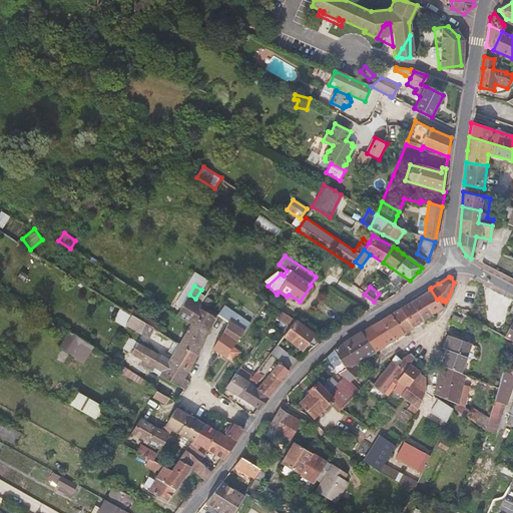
[(443,308),(446,302),(445,300),(442,301),(440,298),(437,300),(430,289),(425,292),(420,296),(435,314),(443,308)]
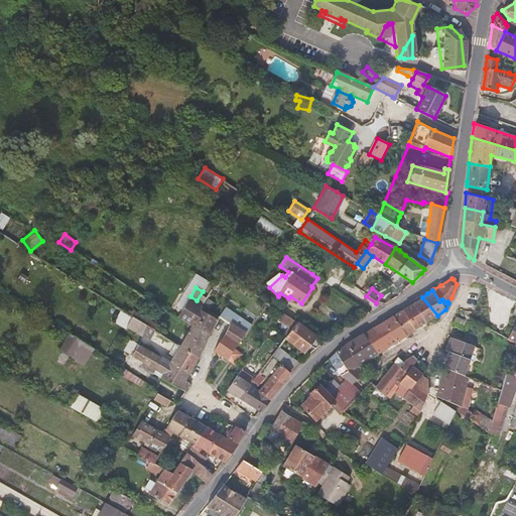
[(215,325),(218,319),(201,310),(204,305),(202,303),(197,300),(190,296),(177,317),(191,327),(194,324),(212,332),(215,325)]
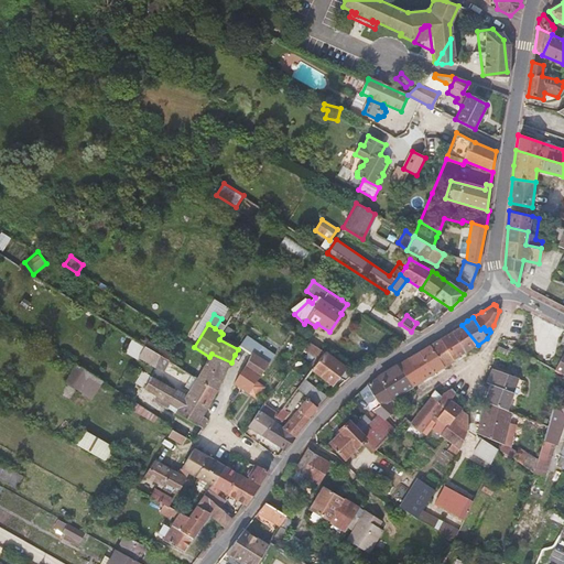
[(467,351),(478,345),(462,325),(457,328),(452,331),(467,351)]
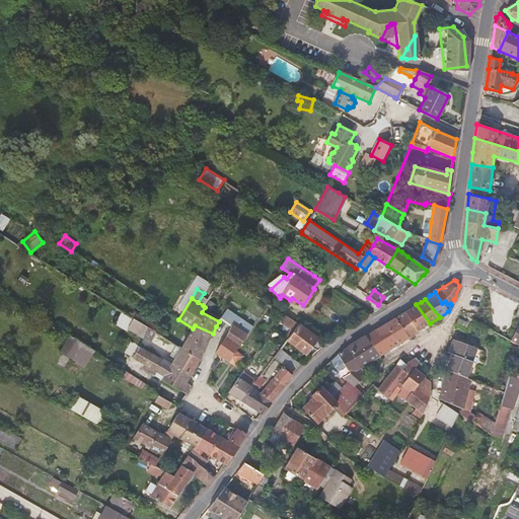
[(411,336),(430,323),(416,304),(409,309),(406,310),(395,318),(411,336)]
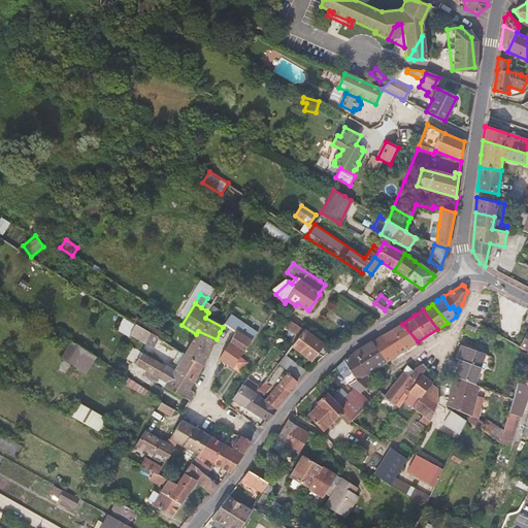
[(285,328),(297,338),(303,330),(289,321),(285,328)]
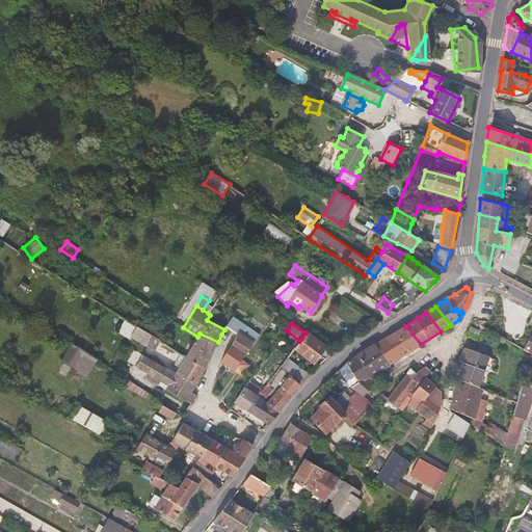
[(393,363),(421,344),(405,326),(392,335),(387,338),(376,344),(393,363)]
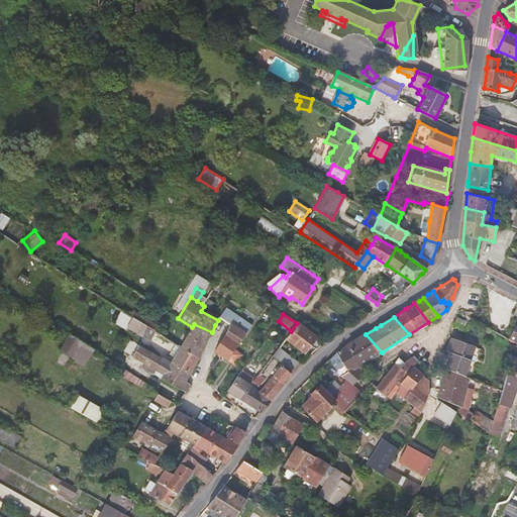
[(469,322),(457,317),(454,323),(467,330),(469,322)]
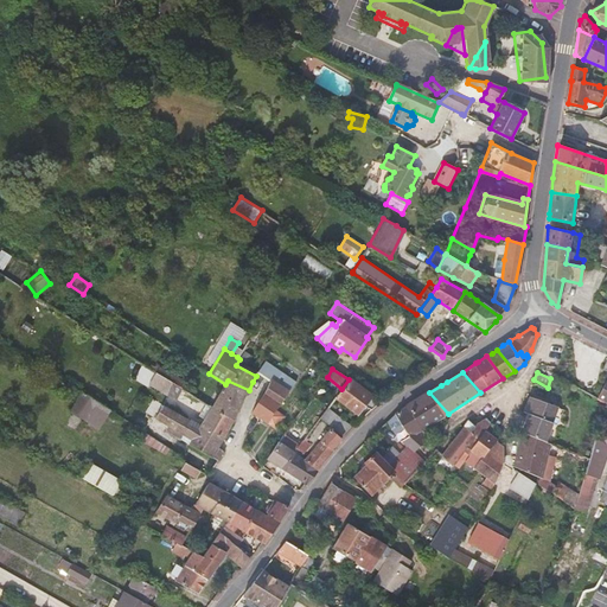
[(168,382),(155,374),(149,384),(177,400),(181,390),(178,388),(168,382)]
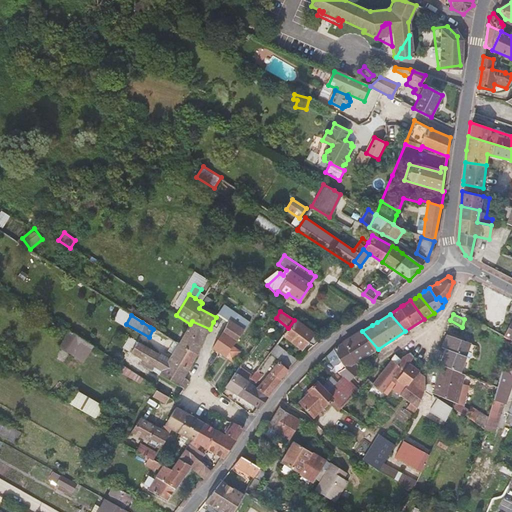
[(146,316),(142,322),(150,327),(153,329),(161,333),(164,327),(146,316)]
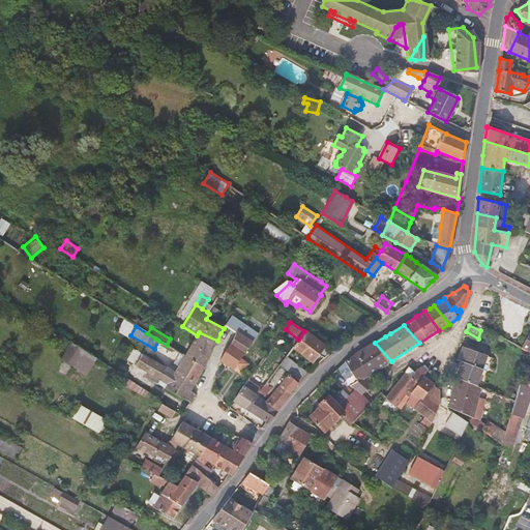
[(319,353),(325,357),(331,350),(304,331),(298,340),(293,347),(313,361),(319,353)]
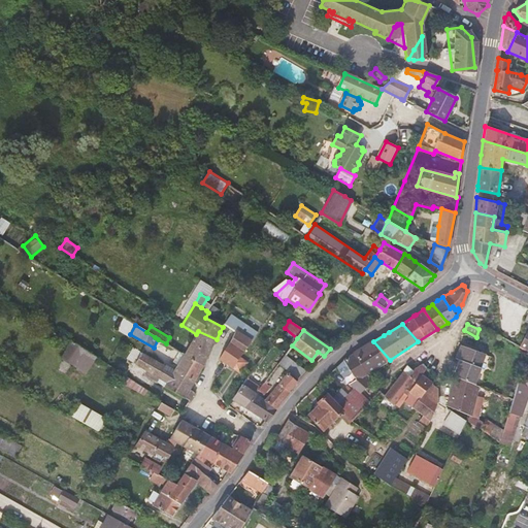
[(527,330),(519,347),(527,352),(527,354),(527,330)]
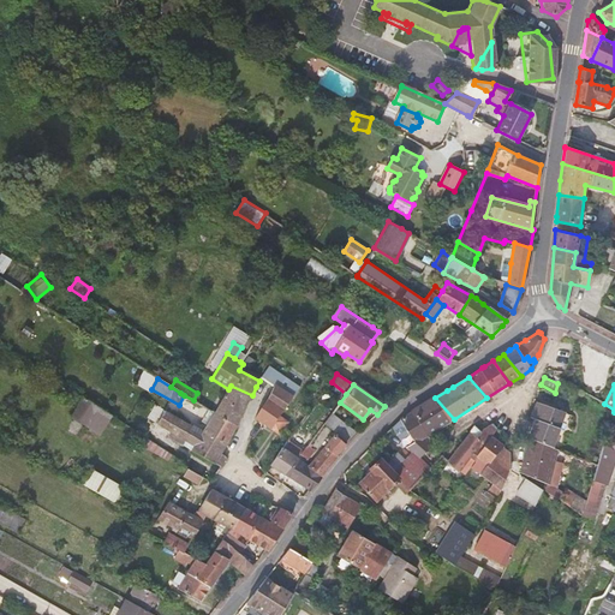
[(228,389),(215,413),(237,425),(244,411),(252,395),(231,386),(228,389)]
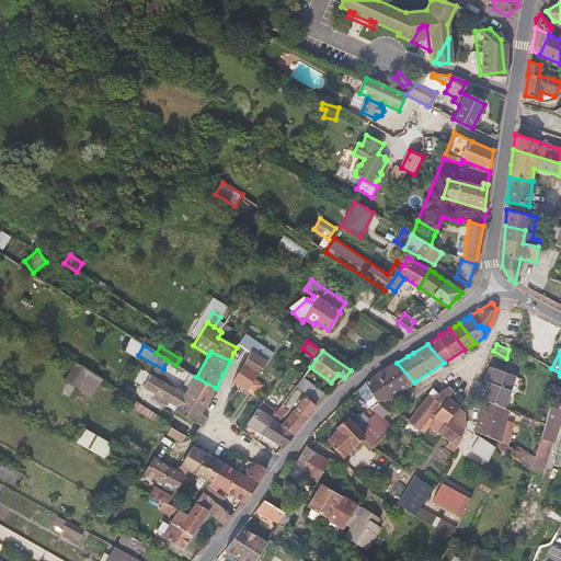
[(232,381),(241,388),(247,391),(255,378),(267,363),(251,352),(243,367),(239,373),(232,381)]
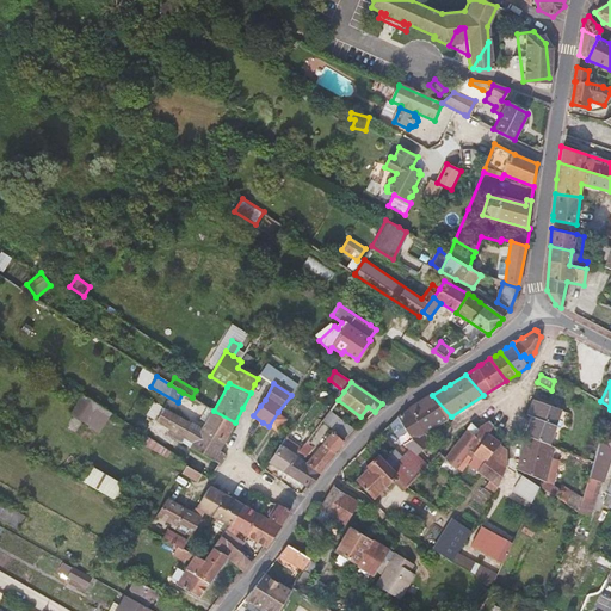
[(84,395),(71,414),(86,424),(93,412),(106,420),(111,413),(84,395)]
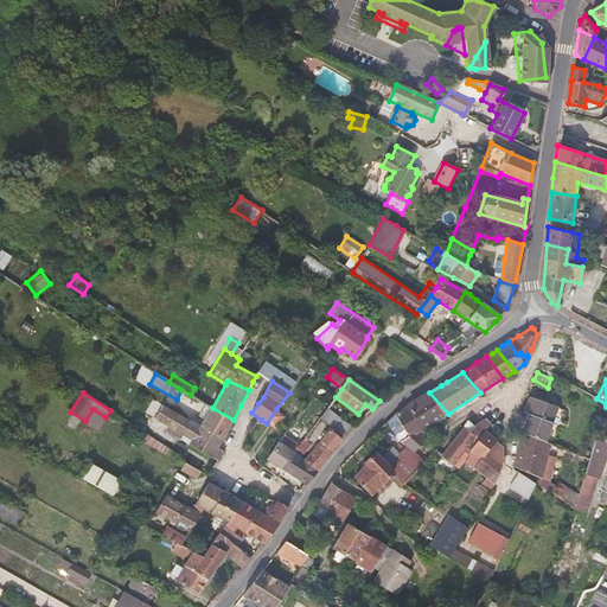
[(408,406),(416,419),(427,411),(435,422),(448,414),(429,393),(420,398),(408,406)]
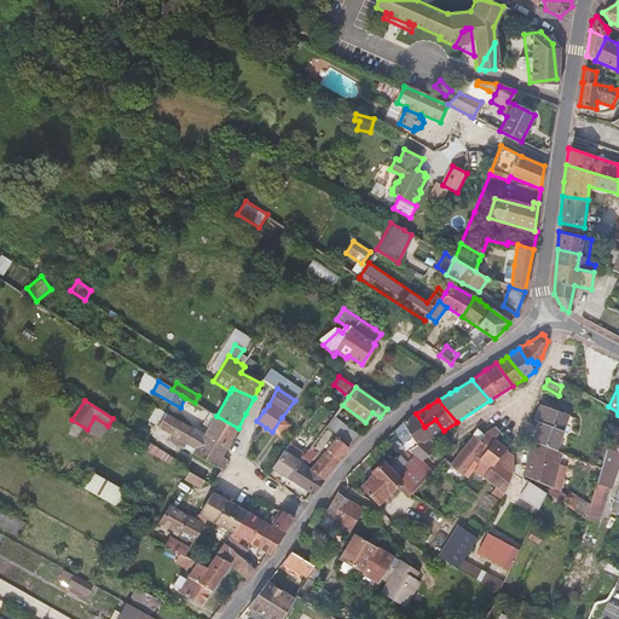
[(567,416),(541,405),(534,420),(541,422),(533,440),(556,450),(567,416)]
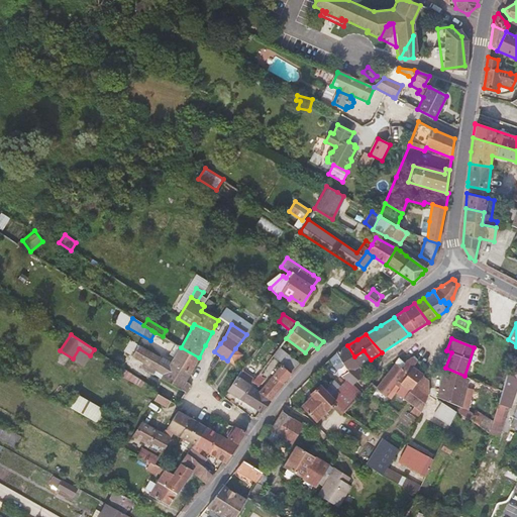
[(170,364),(161,359),(156,371),(164,376),(162,379),(181,391),(186,382),(199,357),(181,347),(176,344),(170,354),(174,357),(170,364)]
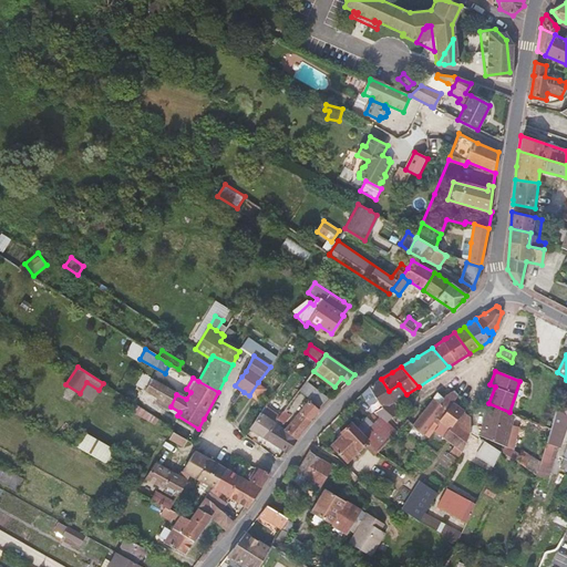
[(145,392),(171,406),(176,394),(153,379),(145,392)]
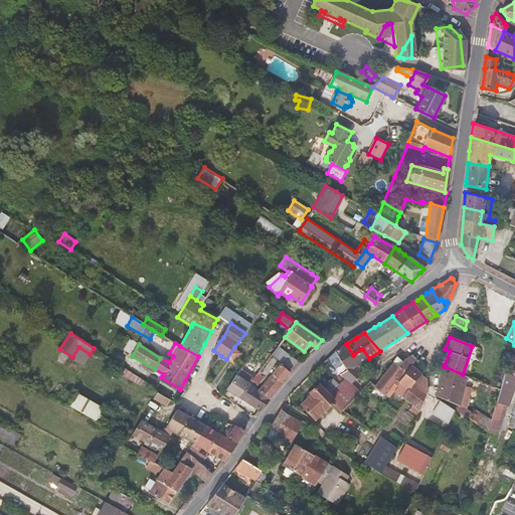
[(340,375),(344,378),(345,379),(351,385),(362,373),(358,365),(353,355),(346,344),(335,351),(329,357),(335,367),(342,363),(346,370),(340,375)]
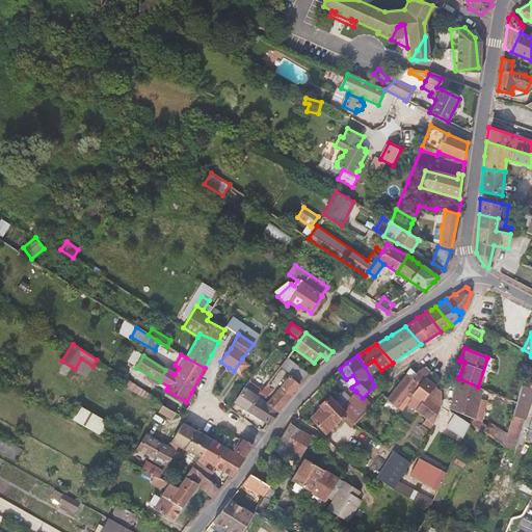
[(250,366),(242,358),(234,371),(242,376),(250,366)]
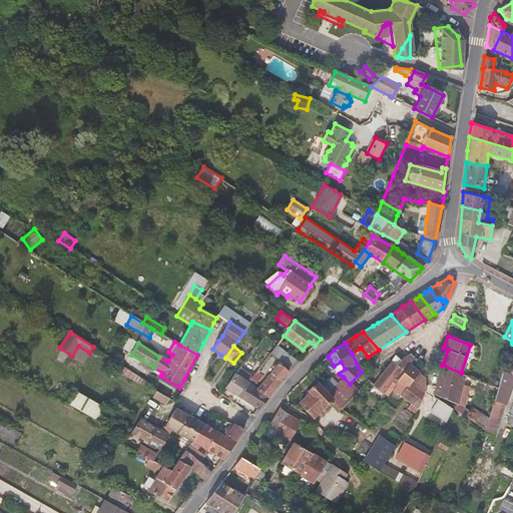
[(291,370),(300,361),(297,359),(296,361),(277,346),(271,354),(291,370)]
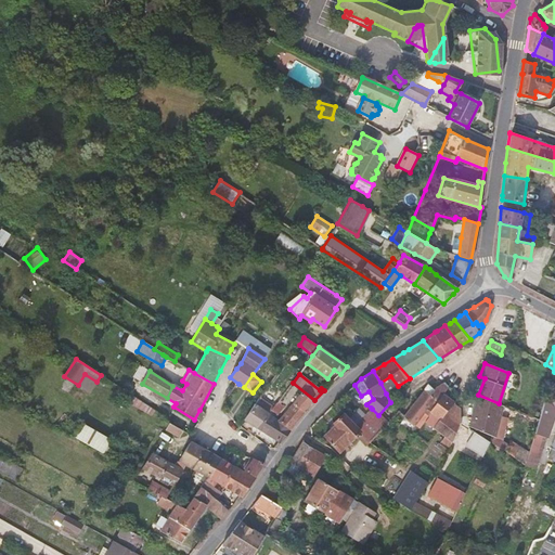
[(389,391),(398,386),(390,376),(381,383),(386,394),(389,391)]
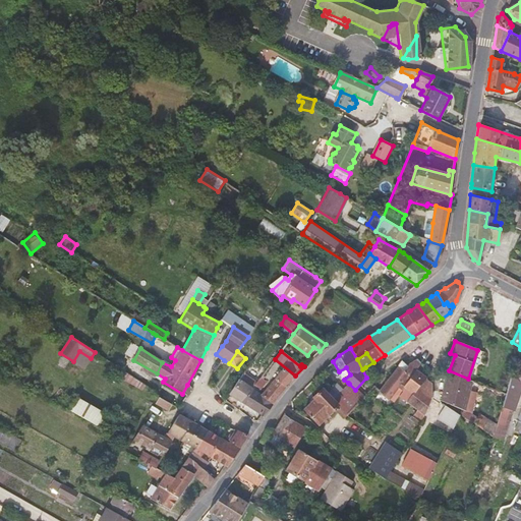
[(390,400),(399,388),(403,391),(415,371),(420,363),(417,359),(409,363),(407,367),(405,370),(399,366),(389,379),(380,390),(380,391),(390,400)]
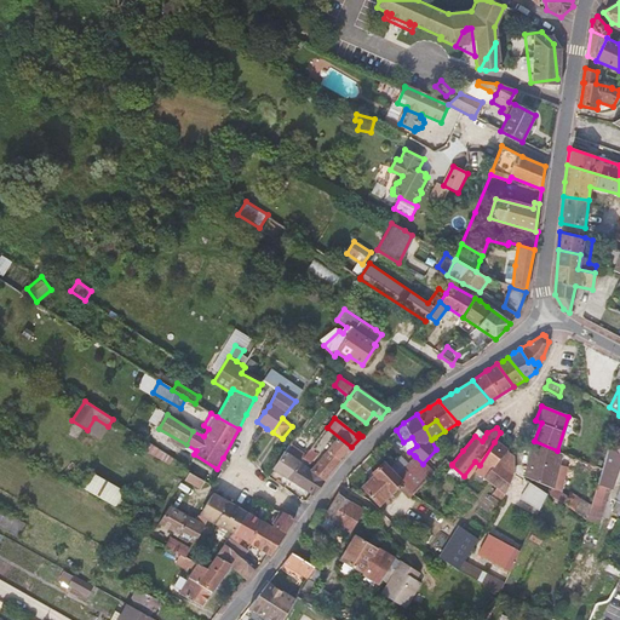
[(619,459),(619,430),(613,448),(608,448),(602,470),(598,484),(610,487),(619,459)]
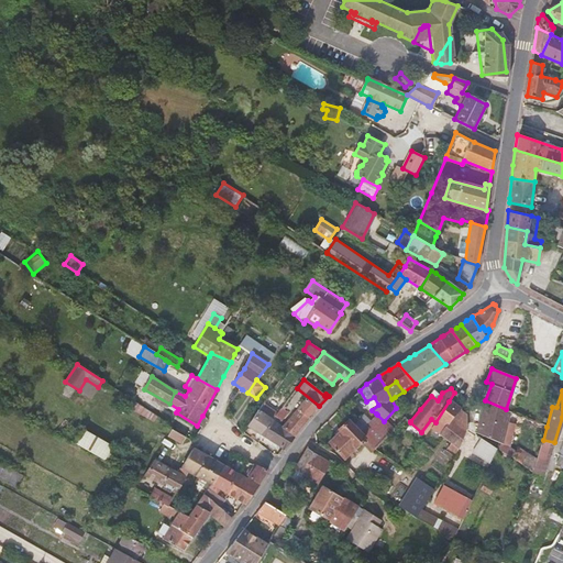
[(433,392),(431,396),(438,400),(440,397),(433,392)]
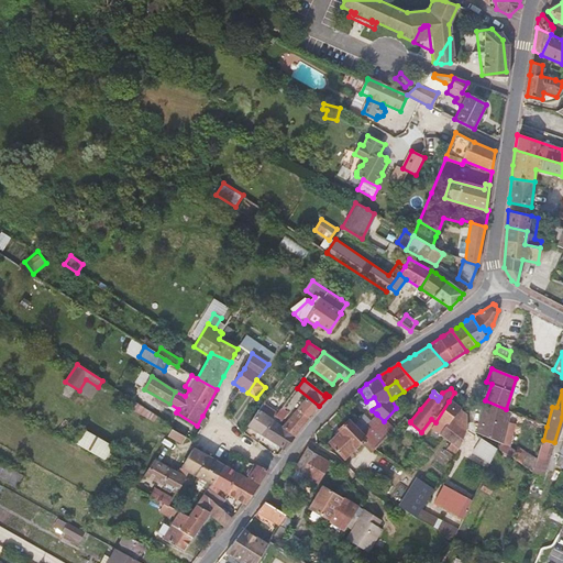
[(116,400),(142,417),(146,409),(127,396),(120,393),(116,400)]
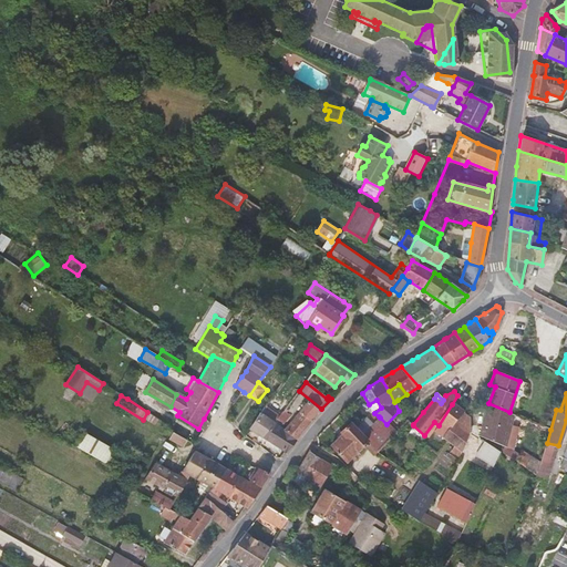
[(295,418),(287,428),(300,436),(312,420),(311,419),(315,414),(319,411),(308,402),(295,418)]
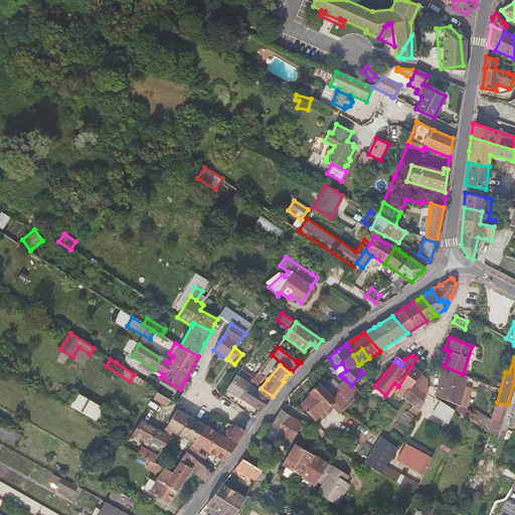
[(437,395),(458,404),(460,406),(467,376),(463,374),(444,366),(442,365),(437,395)]
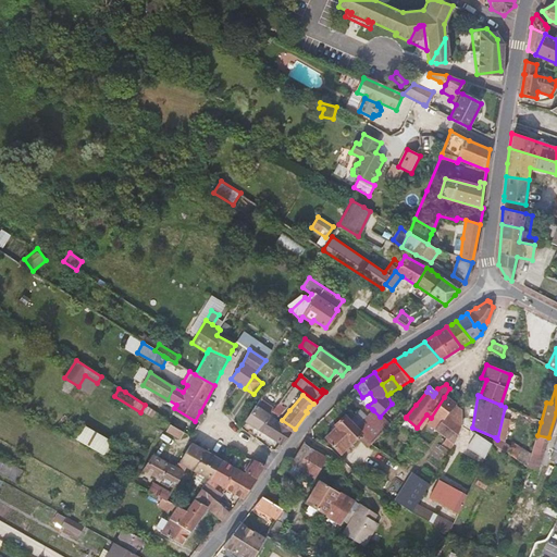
[(431,418),(426,423),(445,438),(442,444),(450,450),(454,445),(461,425),(462,413),(456,409),(457,407),(444,397),(431,418)]
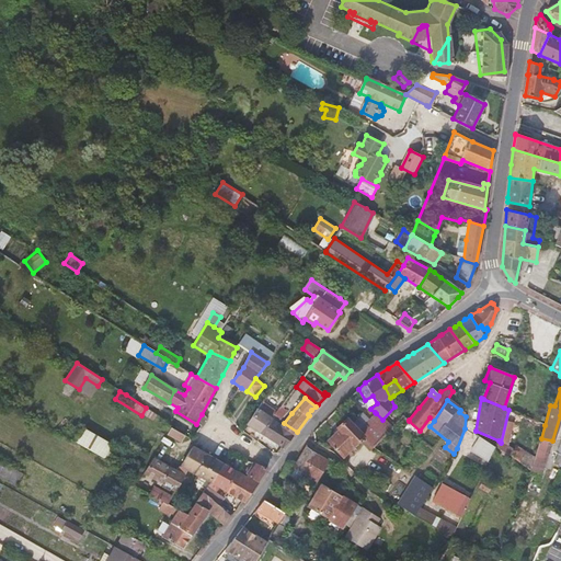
[(258,409),(272,419),(274,416),(275,415),(277,412),(263,402),(258,409)]
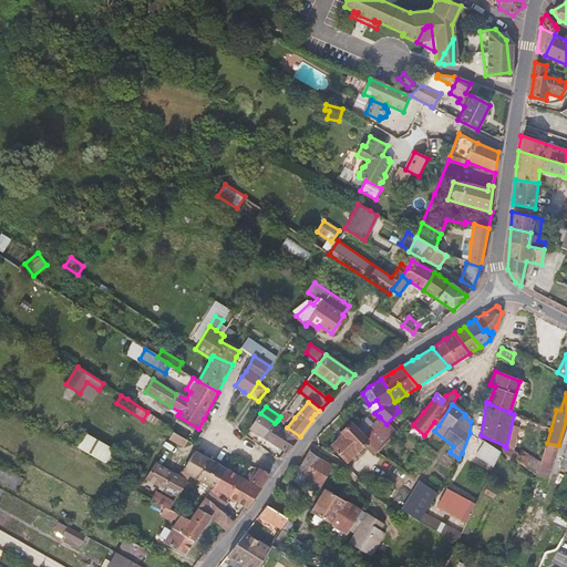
[(147,412),(143,420),(152,426),(157,419),(147,412)]
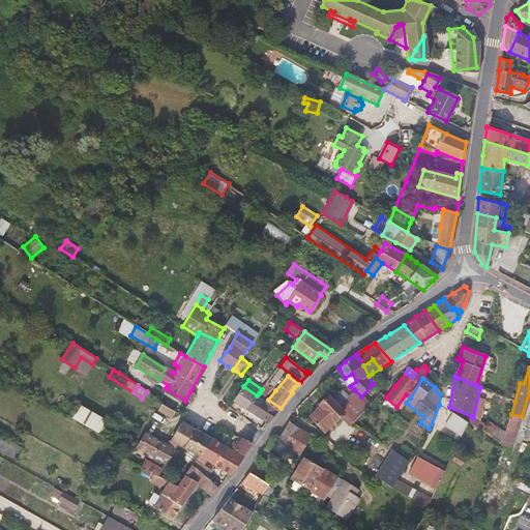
[(260,392),(265,396),(270,389),(264,385),(262,389),(260,392)]
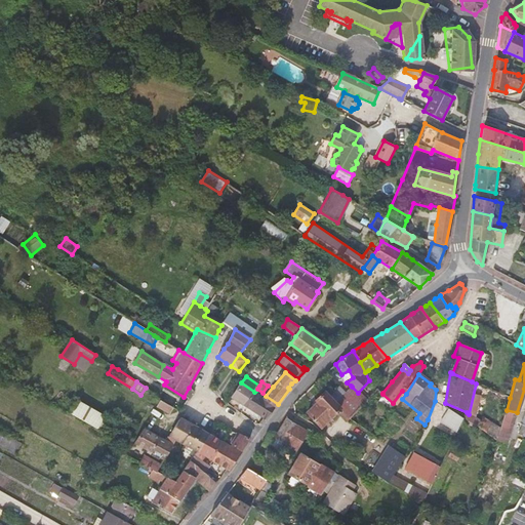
[(231,398),(244,406),(254,392),(241,382),(231,398)]
